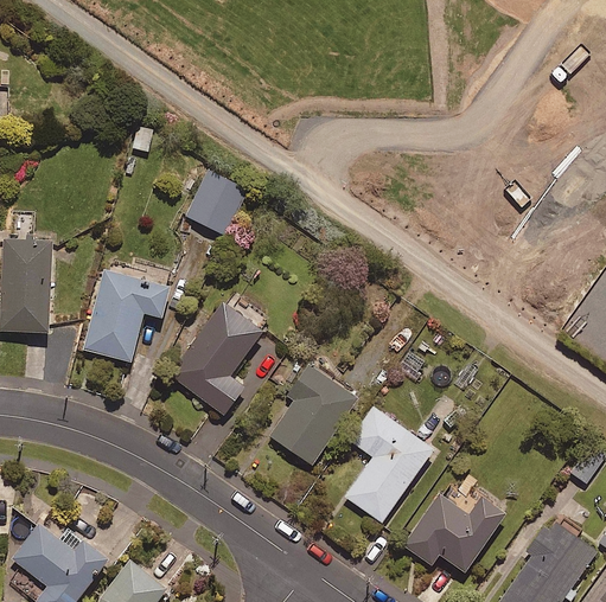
[(248,190),(208,172),(186,218),(227,236),(248,190)]
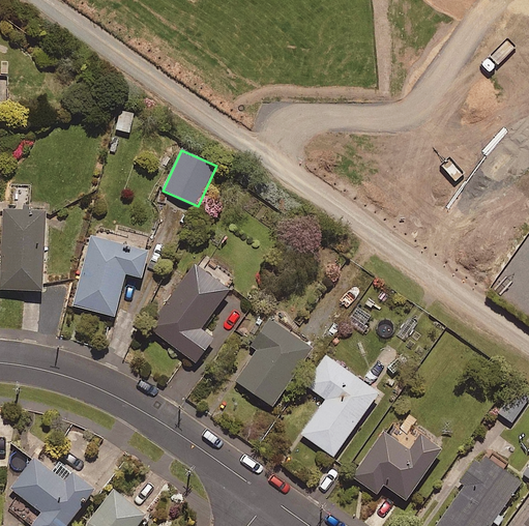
[(33,210),(34,186),(9,185),(8,209),(3,209),(0,276),(0,288),(42,290),(46,211),(33,210)]
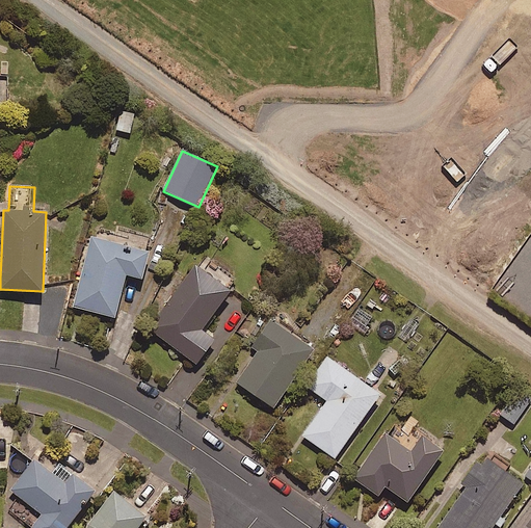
[(149,248),(90,234),(73,308),(114,318),(125,273),(141,278),(149,248)]
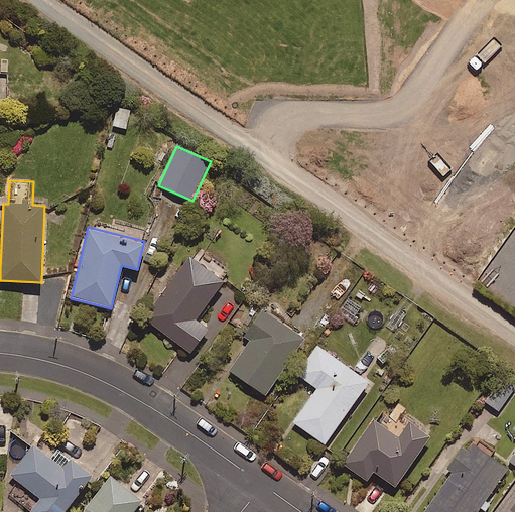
[(203,266),(189,256),(145,323),(191,353),(208,329),(196,321),(227,273),(207,260),(203,266)]
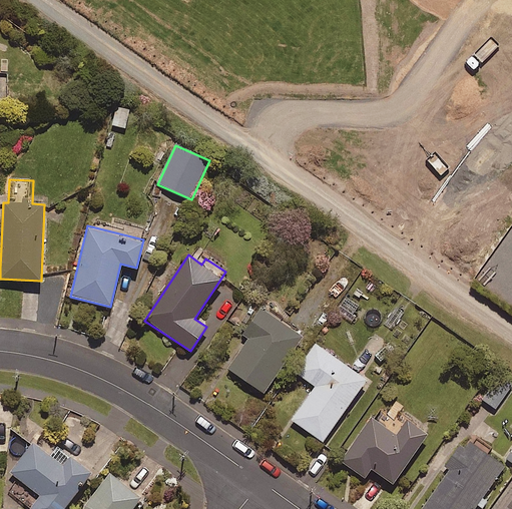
[(302,336),(257,305),(238,331),(249,338),(228,369),(263,393),(302,336)]
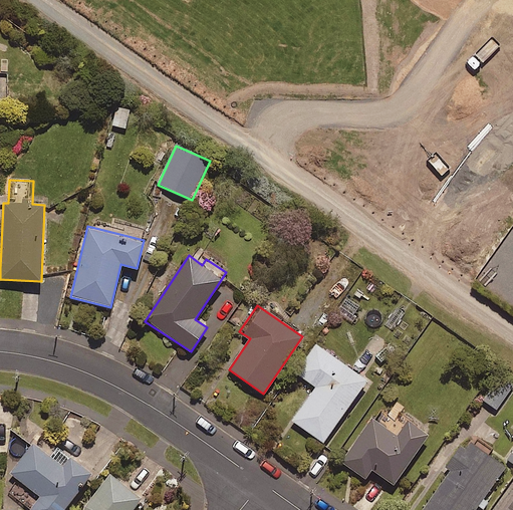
[(366,379),(316,345),(296,373),(316,388),(292,422),(323,443),(366,379)]
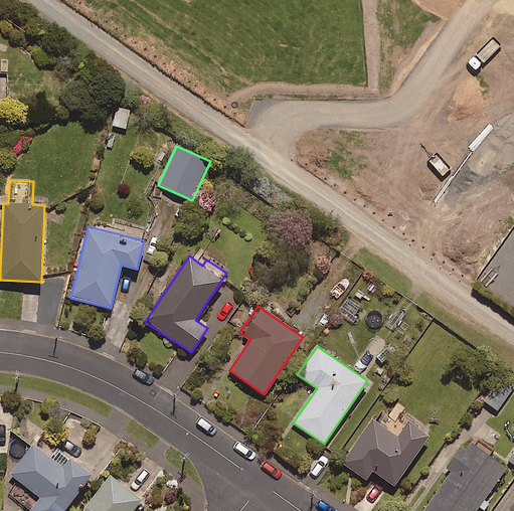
[(513,388),(501,379),(484,402),(498,412),(513,390),(513,388)]
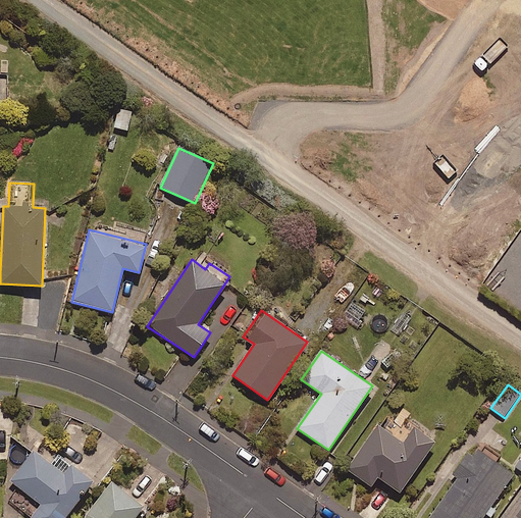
[(401,442),(377,425),(347,470),(371,487),(378,478),(400,493),(435,439),(413,424),(401,442)]
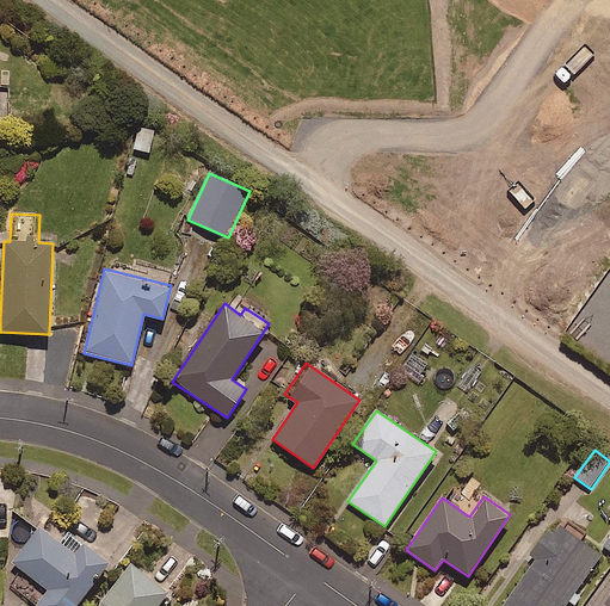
[(67,549),(38,527),(12,563),(44,588),(32,605),(74,605),(109,561),(75,537),(67,549)]
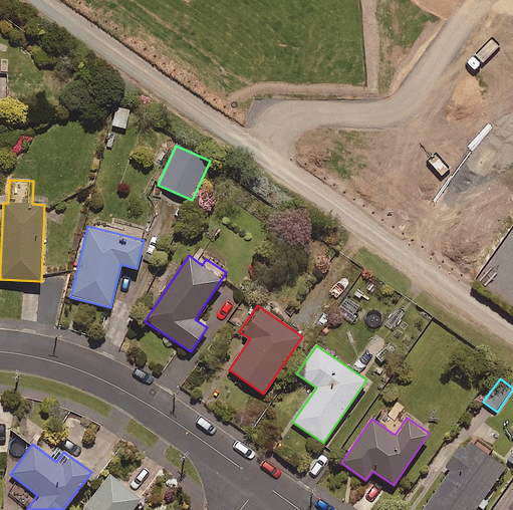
[(461,446),(445,469),(452,473),(426,509),(477,509),(507,468),(472,444),(467,451),(461,446)]
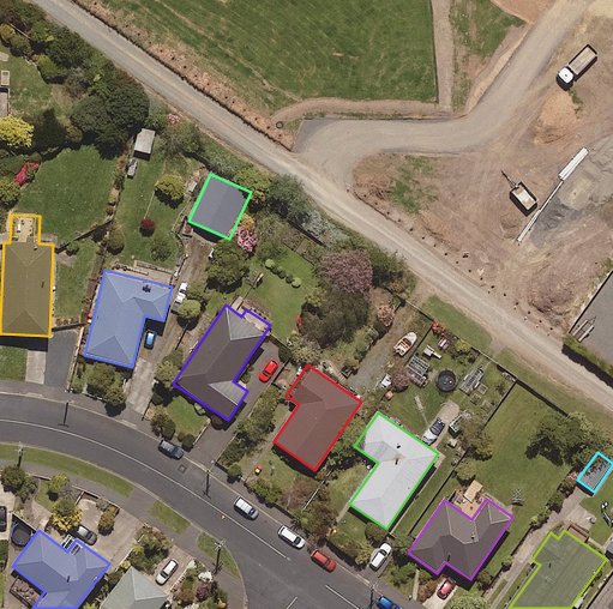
[(160,608),(170,595),(132,568),(101,606),(100,608),(160,608)]
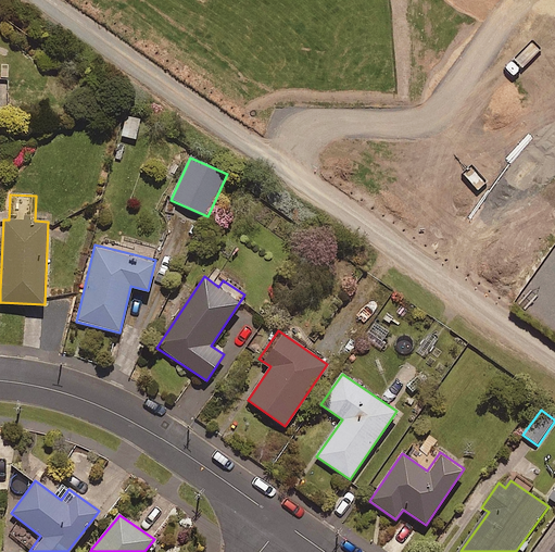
All buildings are outlined.
